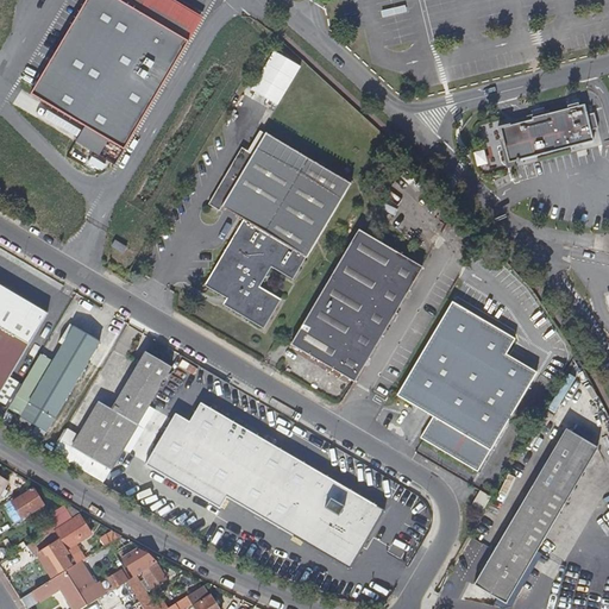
[(171,0),(87,0),(31,94),(124,150),(202,18),(171,0)]
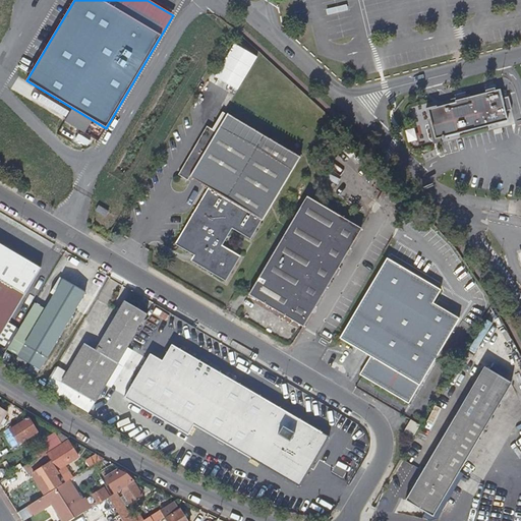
[(326,15),(348,10),(347,4),(325,9),(326,15)]
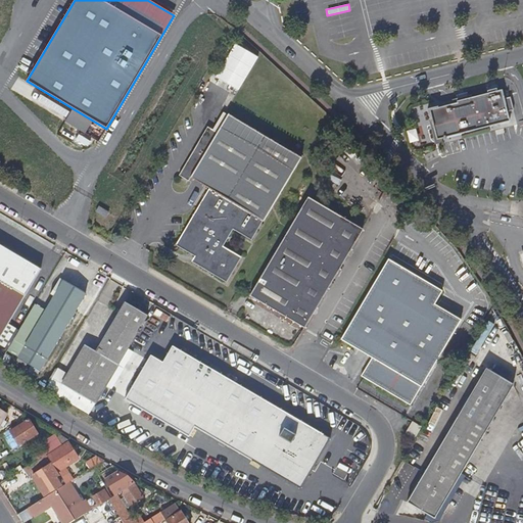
[(238,91),(258,57),(235,44),(216,77),(238,91)]
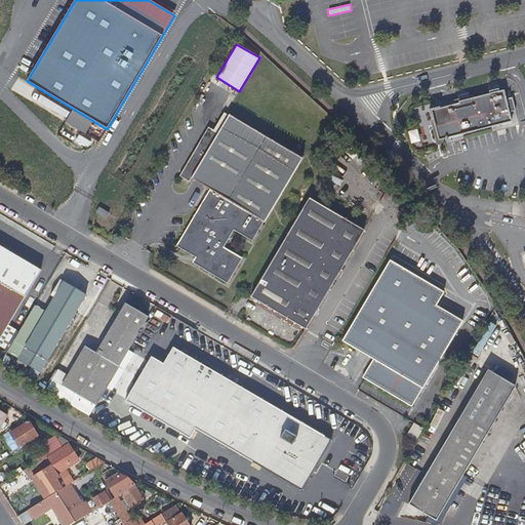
[(436,128),(439,140),(445,138),(512,122),(510,113),(516,111),(512,97),(506,99),(503,89),(498,91),(497,88),(488,91),(489,93),(474,97),(473,95),(457,99),(458,104),(440,109),(440,107),(430,110),(432,119),(434,128),(436,128)]
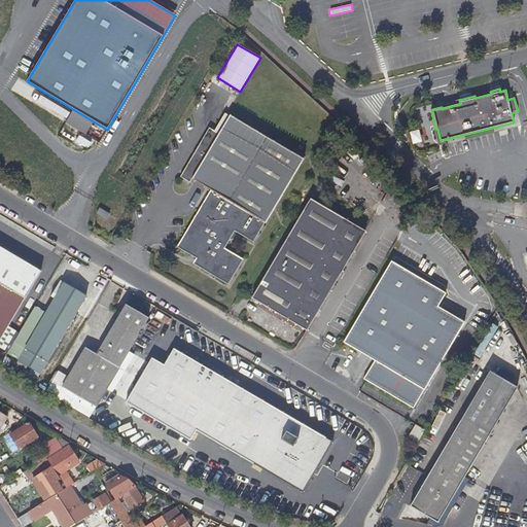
[(218,135),(231,116),(224,113),(213,132),(218,135)]
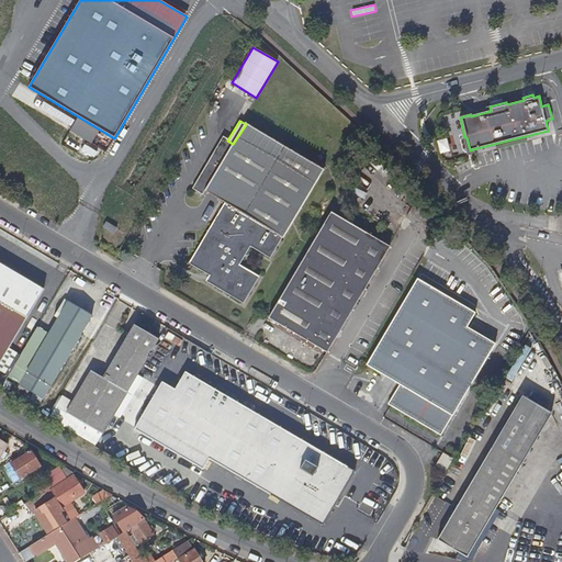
[(229,210),(271,141),(246,124),(233,144),(227,141),(224,138),(192,190),(202,197),(204,192),(224,204),(189,265),(194,268),(229,210)]
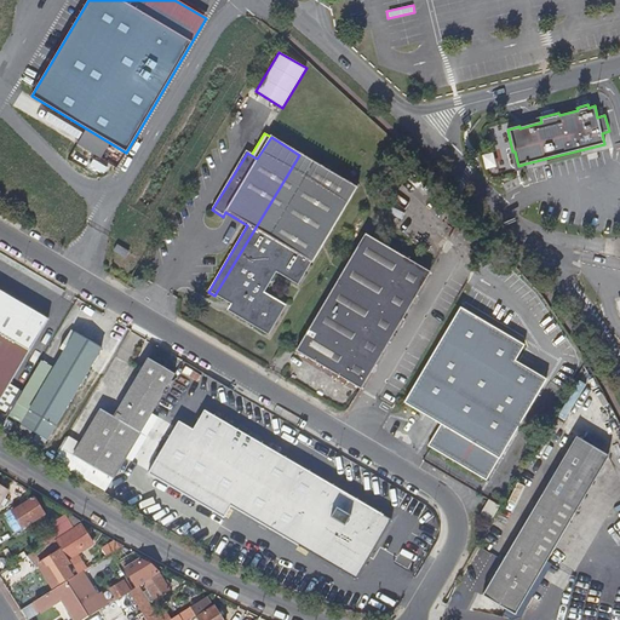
[(527,168),(526,164),(518,166),(515,151),(512,151),(510,141),(507,142),(516,172),(527,168)]
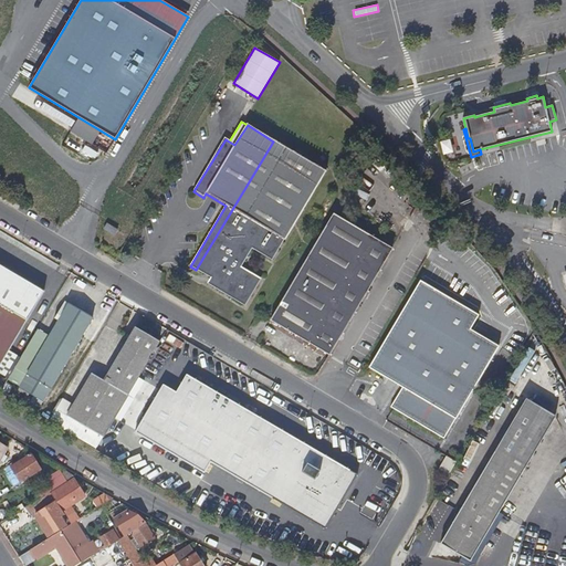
[(286,242),(327,174),(273,142),(231,211),(196,270),(212,280),(208,285),(244,307),(260,281),(240,269),(252,250),(272,262),(284,241),(286,242)]
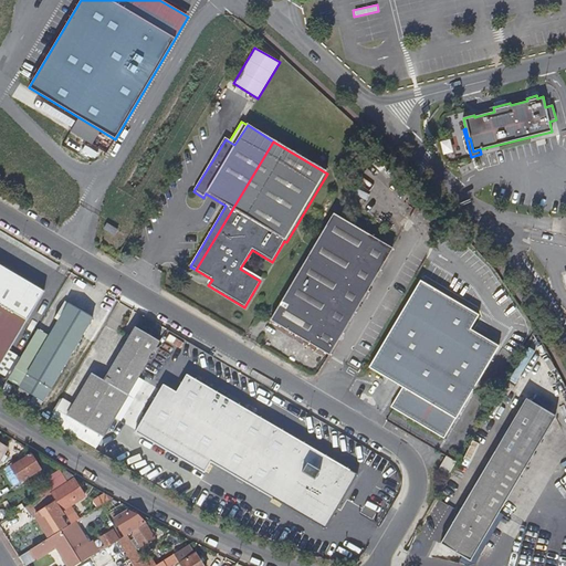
[(327,357),(391,251),(333,215),(269,322),(327,357)]
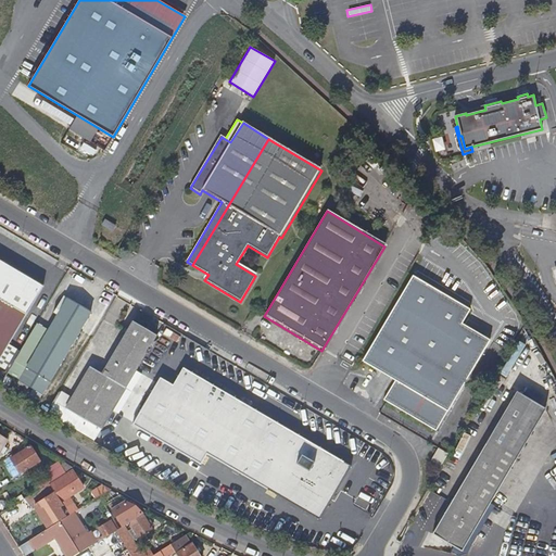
[(105,219),(102,227),(113,232),(116,225),(105,219)]
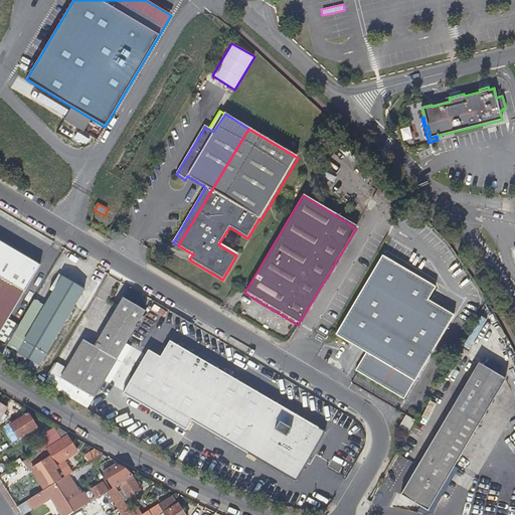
[(0,339),(8,344),(19,327),(11,322),(42,270),(0,243),(0,339)]
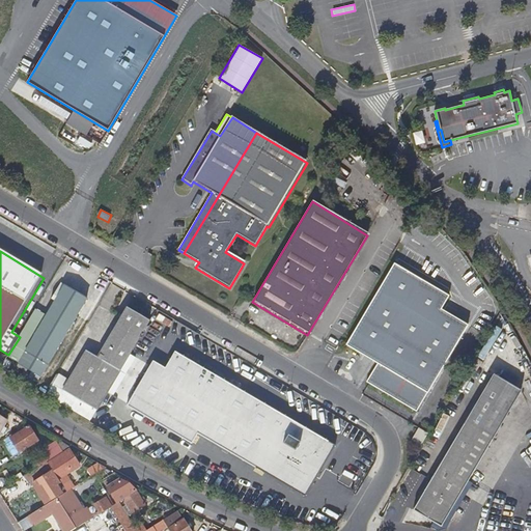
[(448,299),(437,291),(394,266),(346,346),(376,365),(366,383),(379,390),(416,413),(468,328),(441,311),(448,299)]
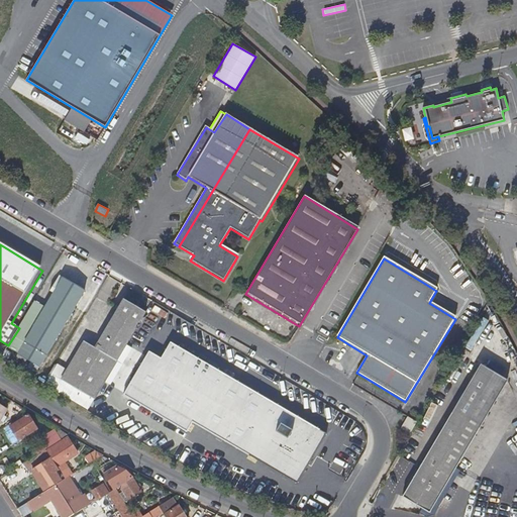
[(22,354),(43,368),(87,295),(66,282),(22,354)]
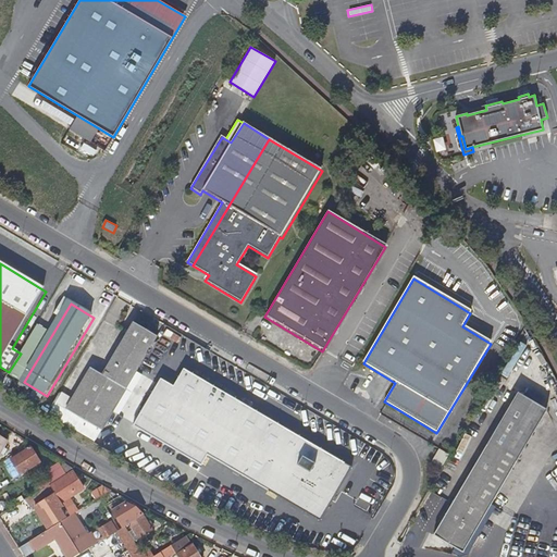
[(65,408),(102,430),(158,336),(133,321),(101,374),(90,367),(65,408)]
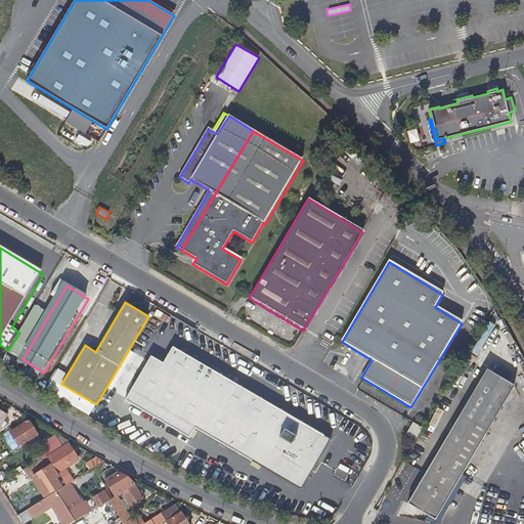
[(195,427),(301,488),(331,439),(173,347),(164,363),(150,356),(125,399),(189,437),(195,427)]
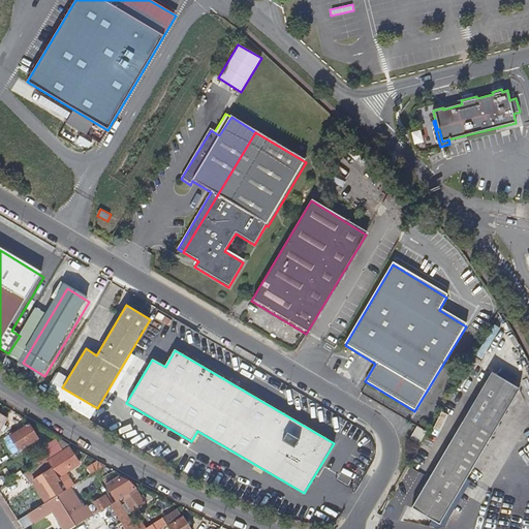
[(414,509),(442,527),(524,395),(516,391),(521,381),(508,374),(503,382),(496,377),(414,509)]
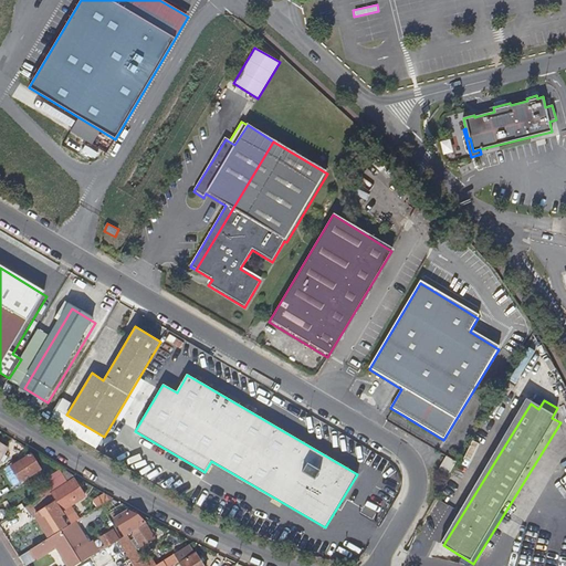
[(447,478),(457,462),(447,456),(437,472),(447,478)]
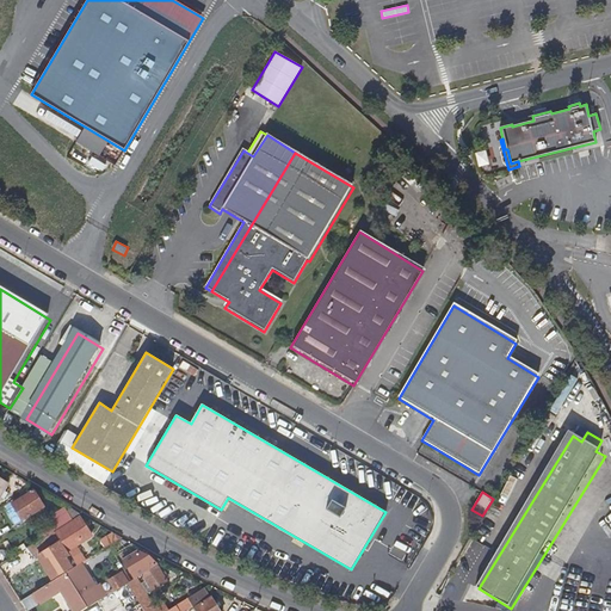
[(43,508),(34,493),(12,506),(22,522),(43,508)]
